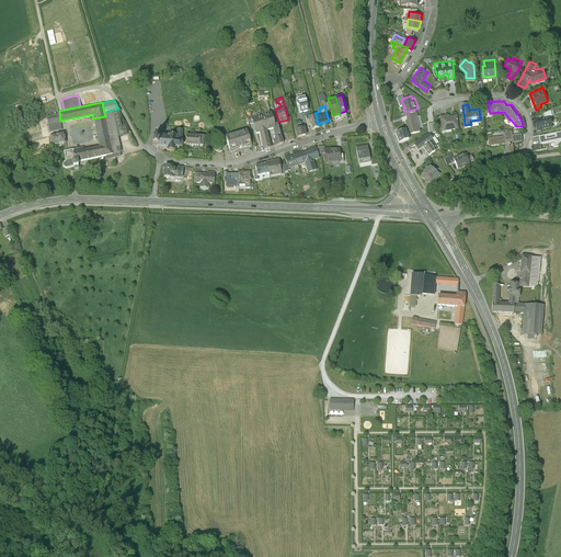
[(118,109),(104,112),(105,116),(112,154),(105,155),(106,157),(121,154),(119,150),(121,149),(117,134),(127,132),(125,123),(122,124),(118,109)]
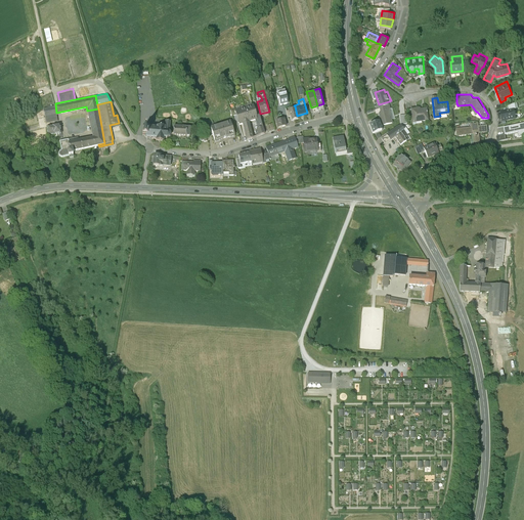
[(389,101),(379,104),(381,110),(379,110),(382,119),(383,123),(393,120),(389,106),(391,106),(389,101)]
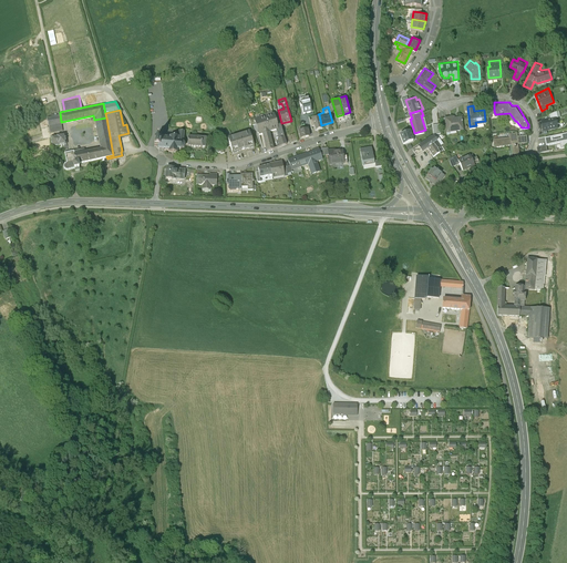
[(61,122),(60,112),(45,114),(50,131),(63,128),(61,122)]
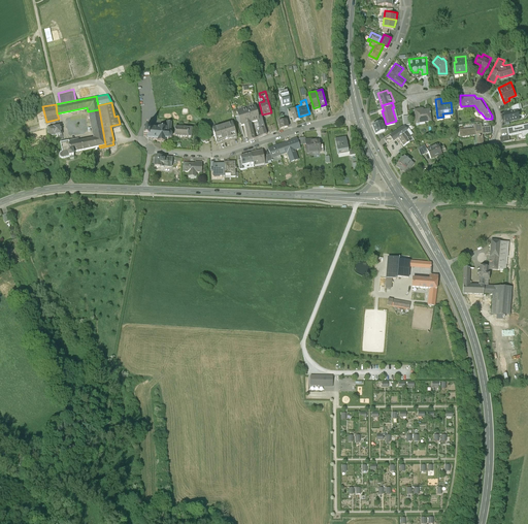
[(255,104),(236,109),(238,113),(240,124),(243,123),(248,138),(255,136),(251,121),(257,119),(259,118),(258,115),(255,104)]
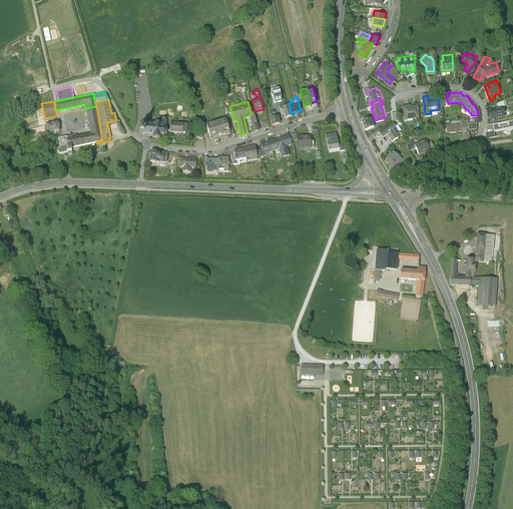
[(272,113),(278,112),(276,104),(276,101),(275,101),(269,102),(272,113)]
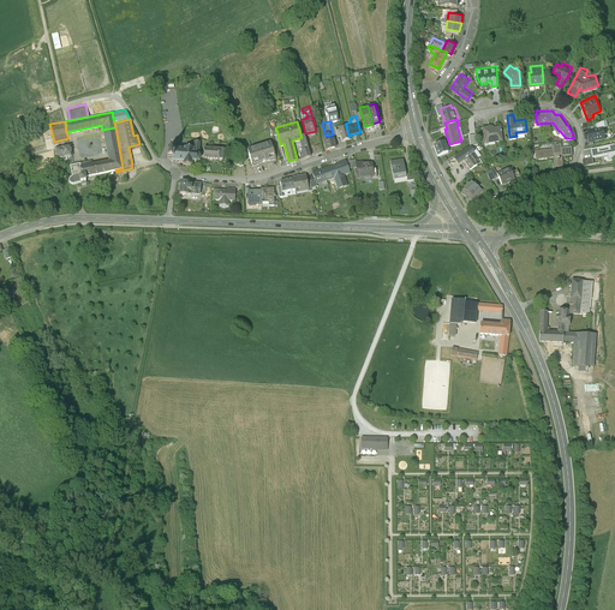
[(493,123),(482,125),(484,141),(503,138),(501,124),(493,125),(493,123)]
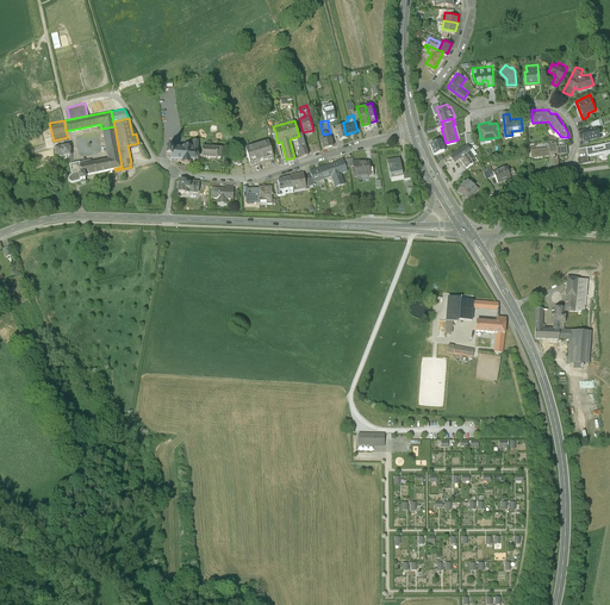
[(343,123),(336,125),(338,132),(340,138),(347,136),(346,135),(343,123)]
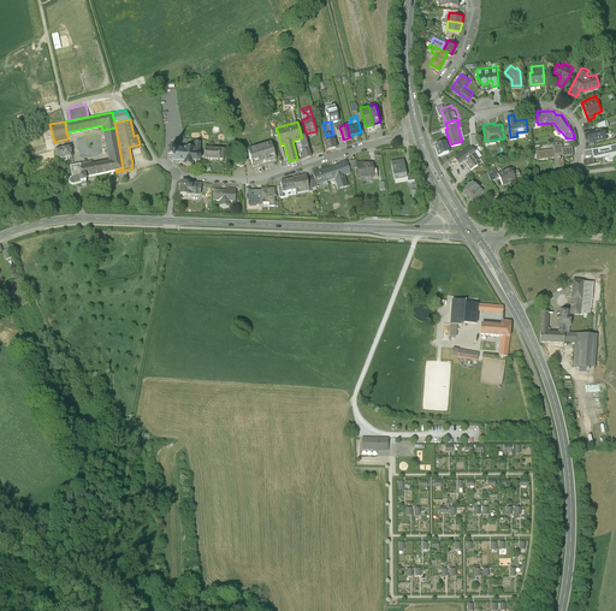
[(588,128),(591,138),(606,136),(604,125),(588,128)]
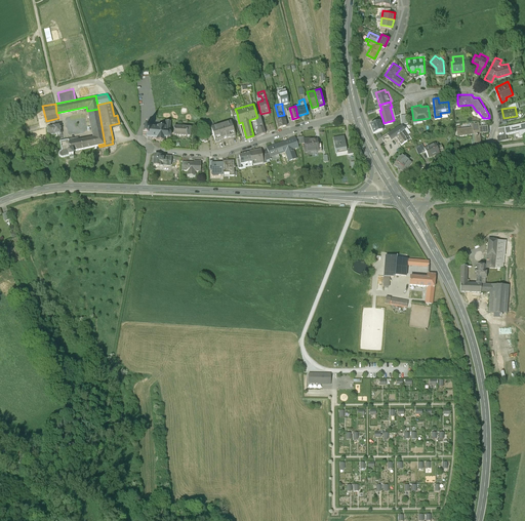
[(98,109),(87,111),(92,135),(78,138),(80,149),(98,145),(105,144),(98,109)]
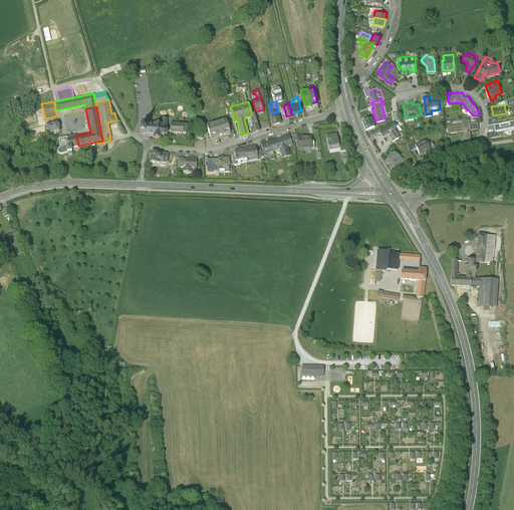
[(252,114),(250,115),(253,123),(250,124),(252,132),(260,129),(254,110),(251,111),(252,114)]
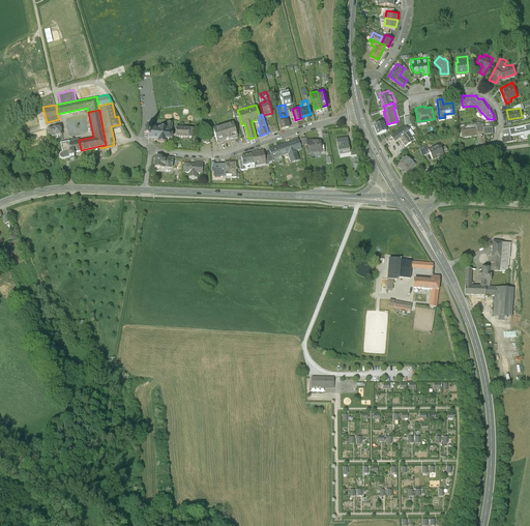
[(287,116),(281,117),(281,119),(278,119),(281,127),(289,125),(288,118),(287,116)]
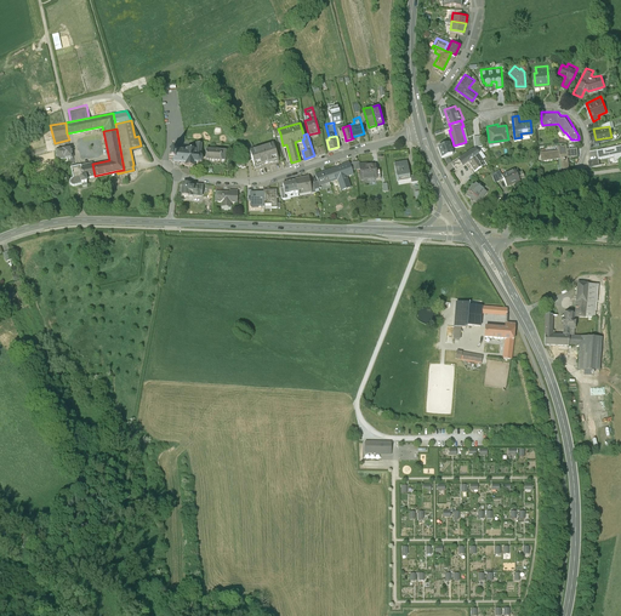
[(175,150),(170,150),(169,158),(175,159),(175,160),(186,161),(184,164),(195,164),(195,160),(199,160),(199,159),(200,159),(201,159),(203,158),(204,157),(204,154),(203,153),(203,152),(204,138),(197,137),(197,146),(188,144),(187,147),(176,146),(175,150)]
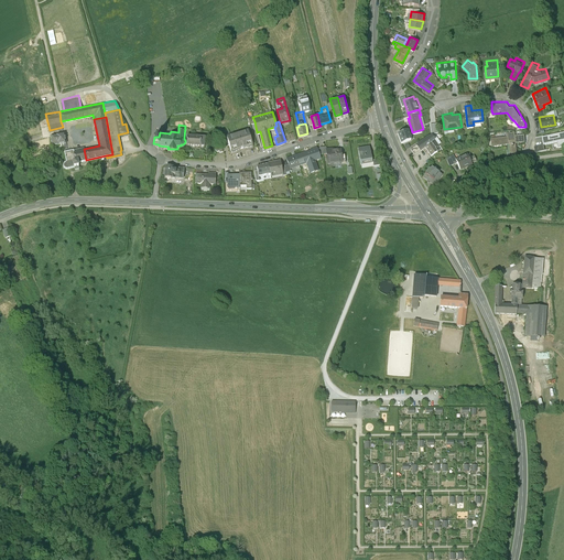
[(408,127),(398,130),(401,141),(411,138),(410,133),(408,128),(408,127)]
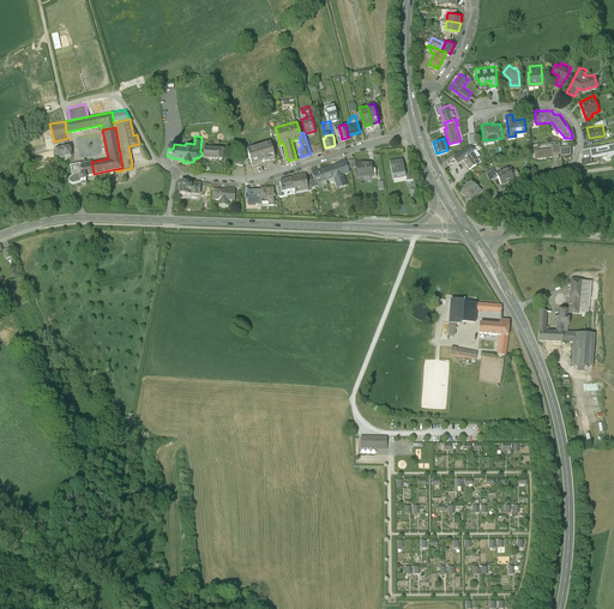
[(251,145),(246,146),(250,156),(252,164),(265,161),(276,157),(270,139),(251,145)]
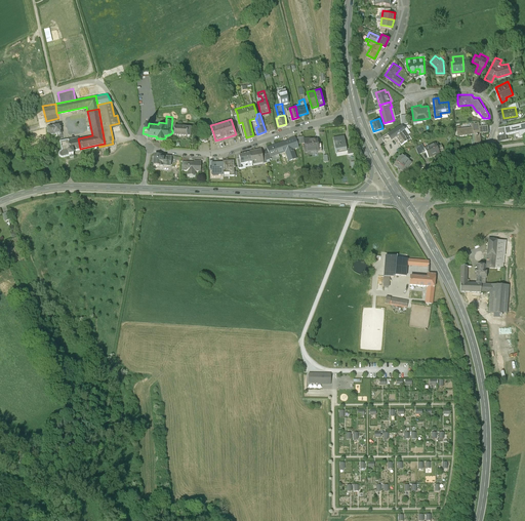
[(472,125),(456,126),(457,133),(475,132),(476,142),(482,141),(481,131),(489,130),(488,123),(480,124),(480,121),(472,122),(472,125)]
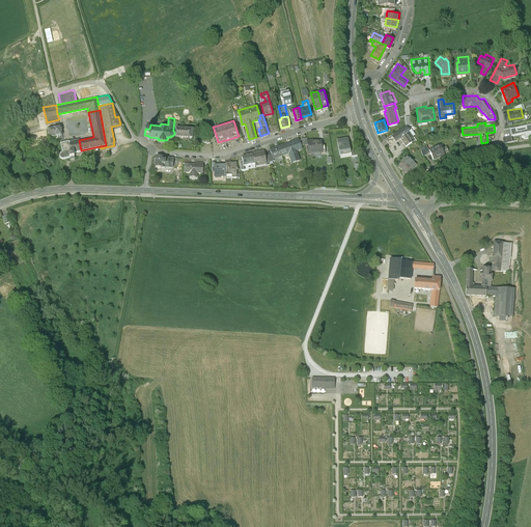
[(530,122),(509,128),(510,135),(524,132),(525,138),(530,136),(530,132),(530,131),(530,130),(530,122)]
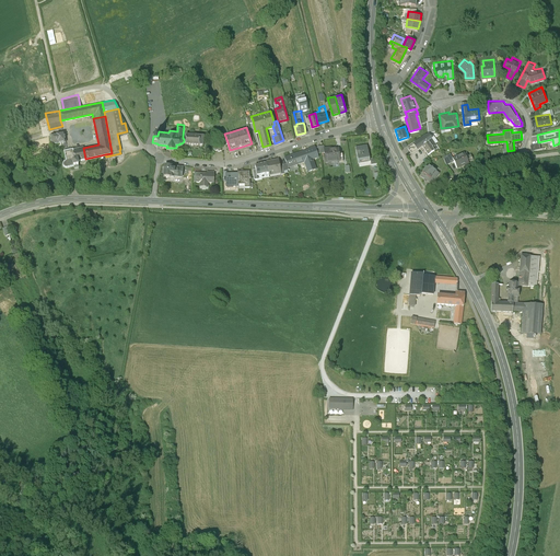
[(63,130),(49,132),(50,142),(62,140),(65,140),(65,135),(63,130)]
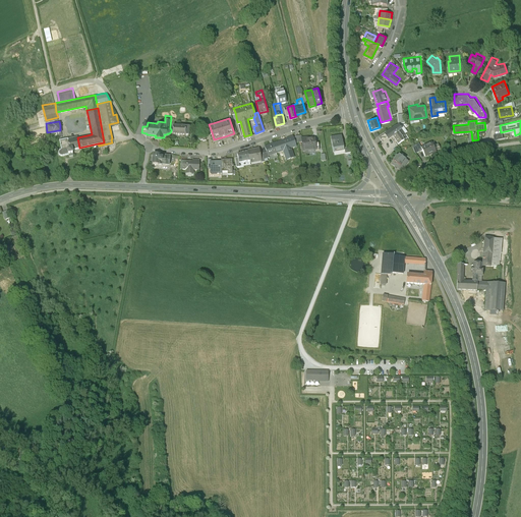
[(189,124),(173,122),(172,132),(188,133),(189,124)]
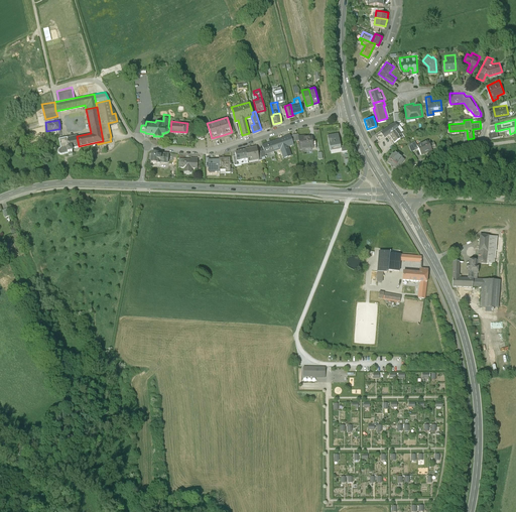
[(391,123),(380,131),(383,135),(384,136),(389,133),(394,140),(401,136),(395,128),(398,126),(395,122),(391,123)]
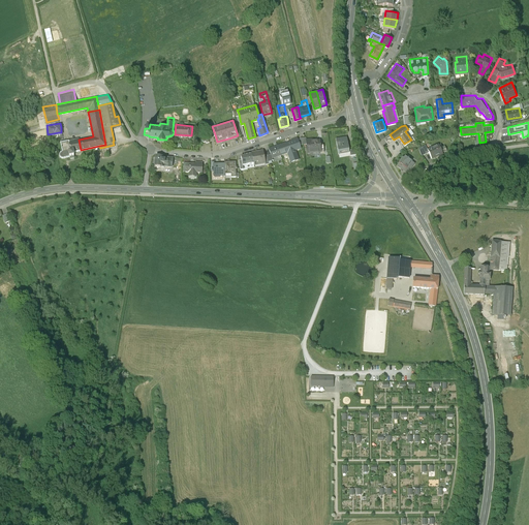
[(347,133),(336,135),(338,152),(349,150),(349,147),(347,133)]
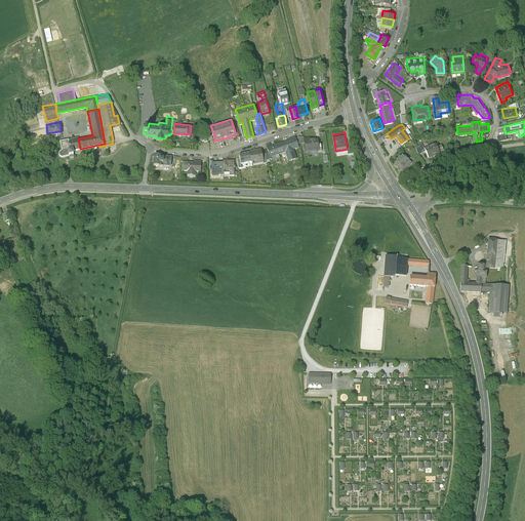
[(288,136),(266,145),(268,150),(270,155),(285,150),(288,159),(297,156),(293,147),(298,145),(297,141),(295,134),(295,133),(288,135),(288,136)]
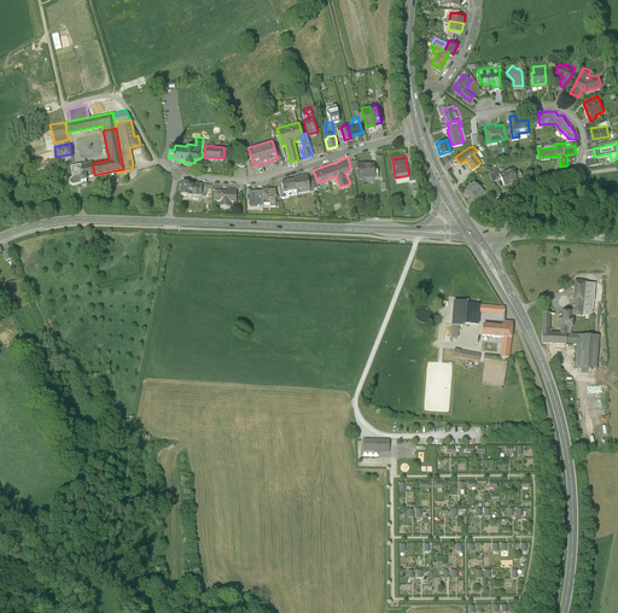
[(85,176),(94,175),(92,163),(92,159),(70,164),(73,175),(70,175),(69,177),(69,180),(71,181),(73,181),(75,181),(77,180),(79,184),(85,182),(85,176)]
